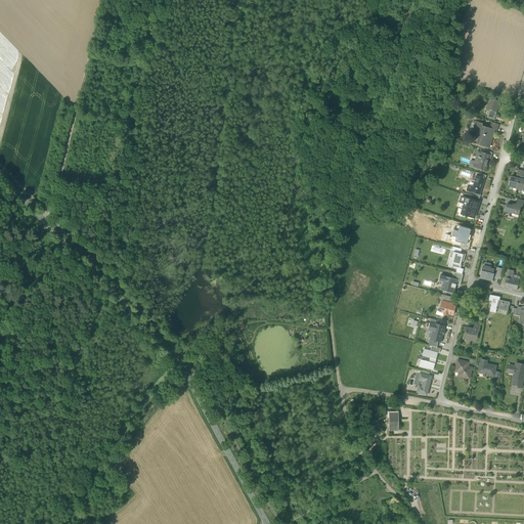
[(490,111),(496,113),(500,101),(490,98),(486,108),(490,111)]
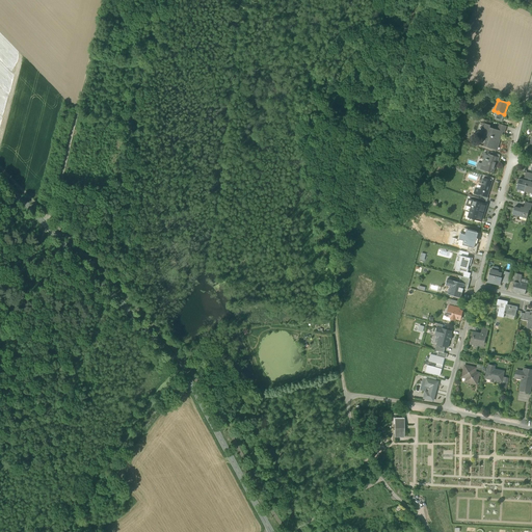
[(496,120),(502,122),(504,114),(498,112),(496,120)]
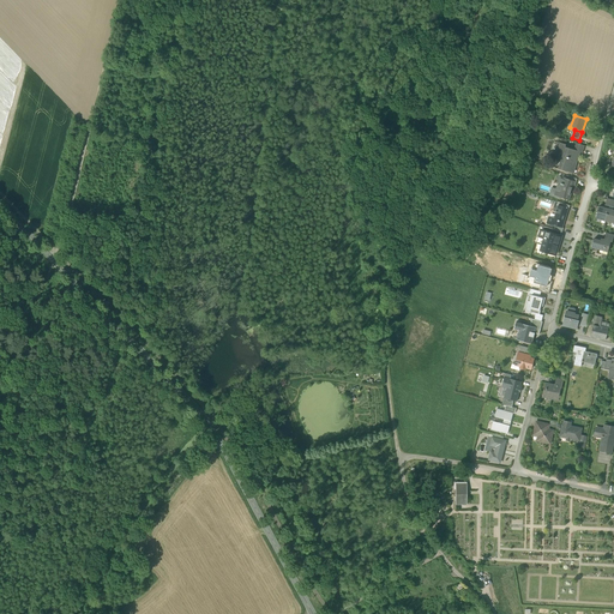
[(557,155),(560,145),(565,148),(566,145),(560,143),(557,155)]
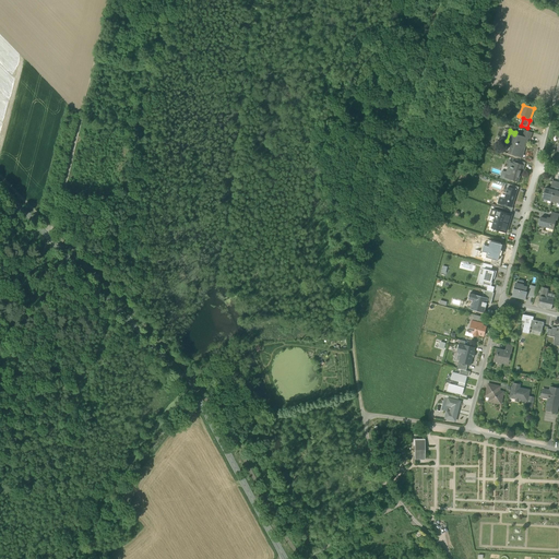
[(527,139),(531,140),(533,133),(525,130),(523,137),(527,138),(527,139)]
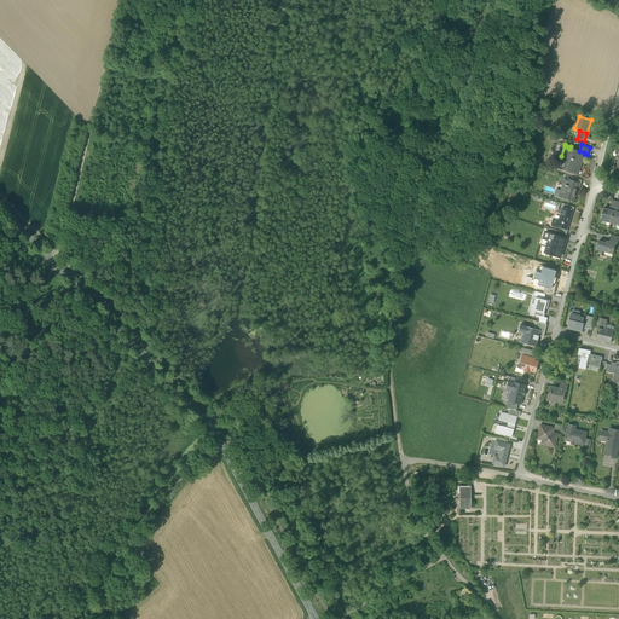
[(565,171),(577,174),(584,154),(584,152),(579,151),(570,149),(565,146),(561,156),(568,158),(565,171)]
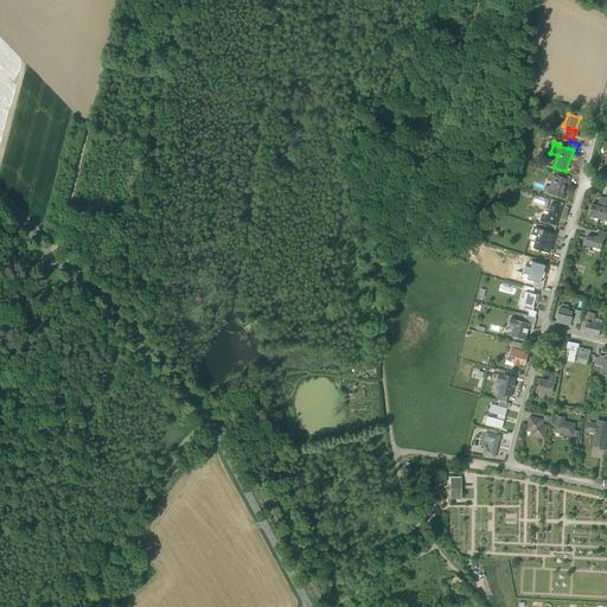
[(555,183),(553,189),(550,193),(553,195),(563,198),(564,192),(563,192),(566,186),(567,186),(568,180),(569,180),(560,177),(553,174),(550,181),(555,183)]
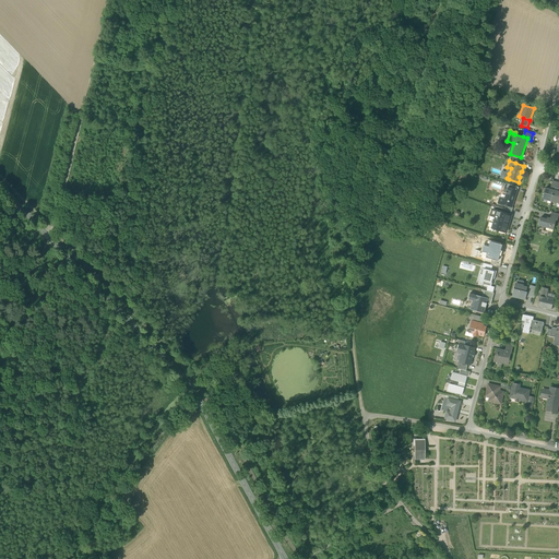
[(506,205),(512,207),(514,200),(516,190),(509,187),(509,188),(504,199),(500,198),(498,203),(503,205),(506,205)]
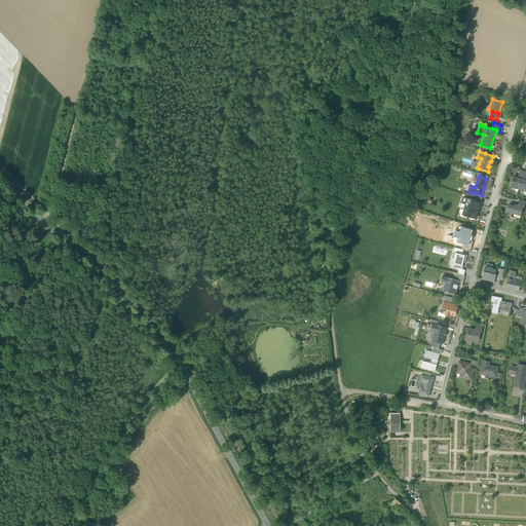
[(511,186),(519,188),(522,179),(518,178),(514,177),(511,186)]
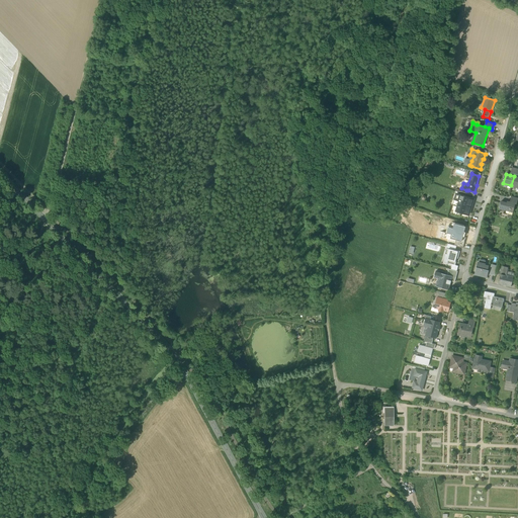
[(458,194),(457,199),(459,199),(457,207),(456,211),(467,214),(469,207),(471,207),(472,204),(470,204),(472,198),(458,194)]
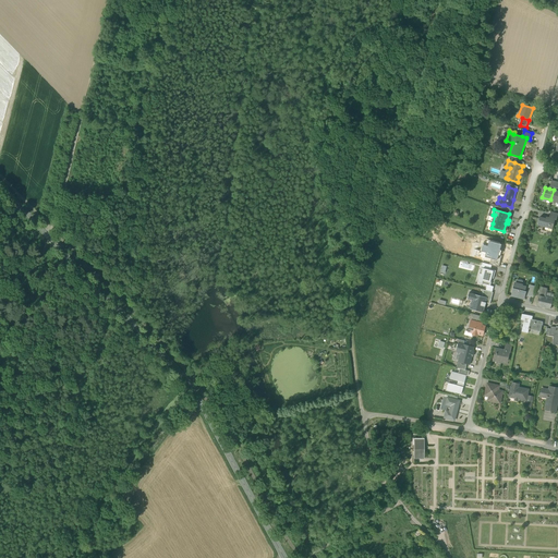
[(538,223),(553,228),(555,220),(556,219),(549,218),(546,217),(546,218),(540,217),(538,223)]
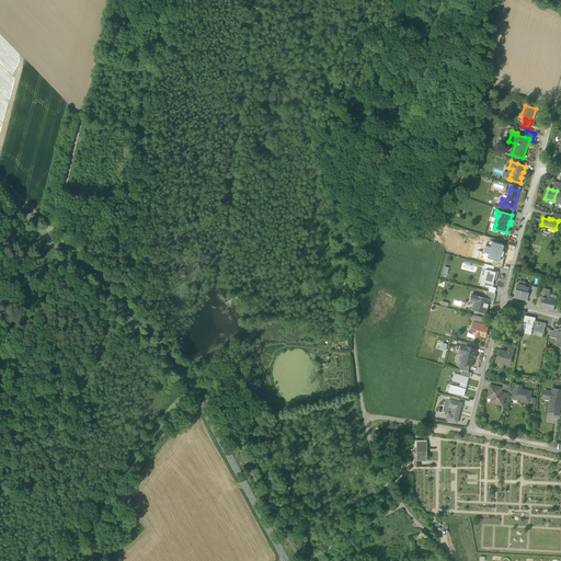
[(494,262),(500,263),(505,245),(492,243),(491,248),(487,247),(485,253),(490,254),(488,260),(494,262)]
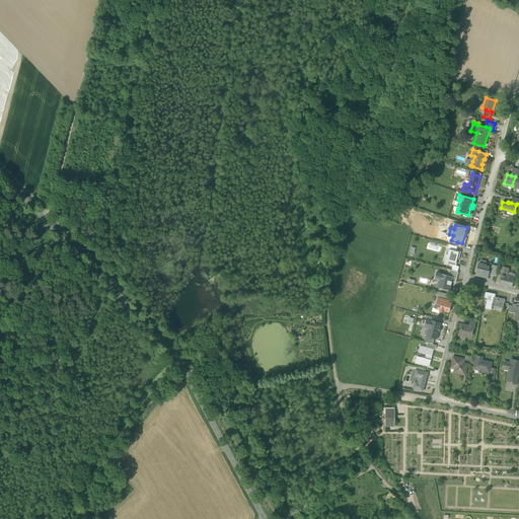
[(459,260),(461,251),(456,250),(447,248),(446,254),(449,255),(448,261),(449,262),(448,264),(453,265),(456,266),(458,258),(459,260)]
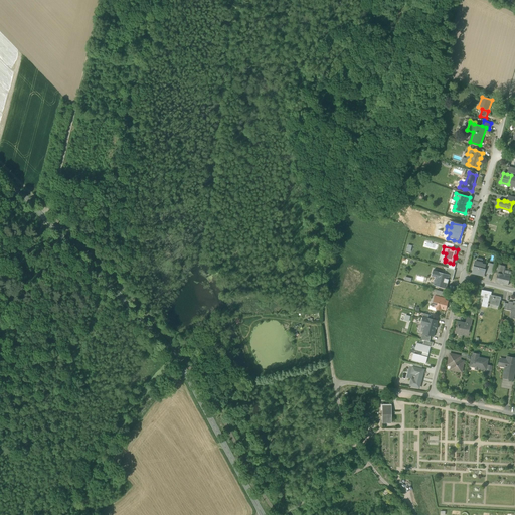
[(476,262),(475,261),(473,273),(484,276),(485,270),(484,269),(485,265),(482,264),(482,263),(476,262)]
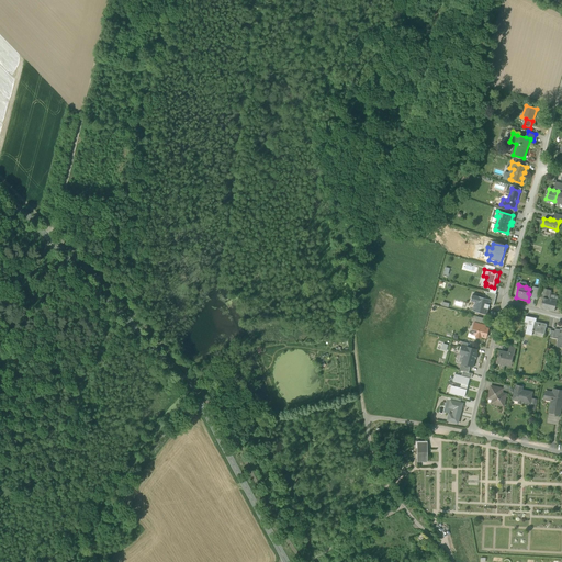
[(534,288),(531,298),(538,299),(540,289),(534,288)]
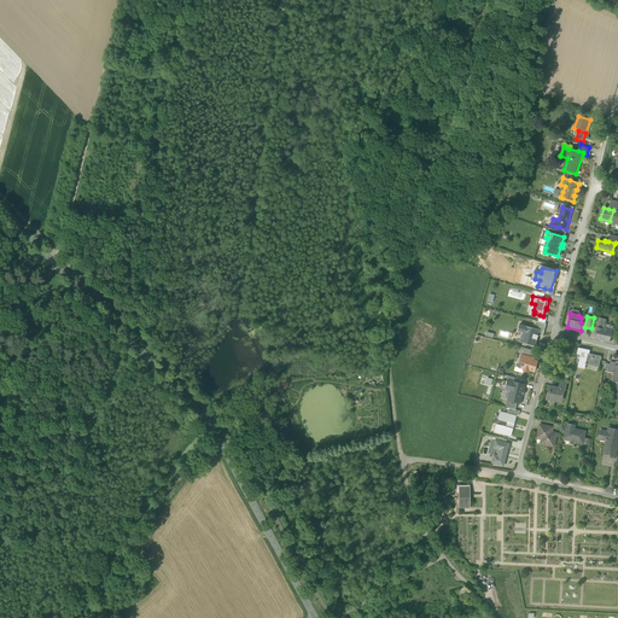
[(595,339),(610,342),(613,331),(605,328),(606,324),(606,320),(598,318),(595,327),(598,327),(595,339)]
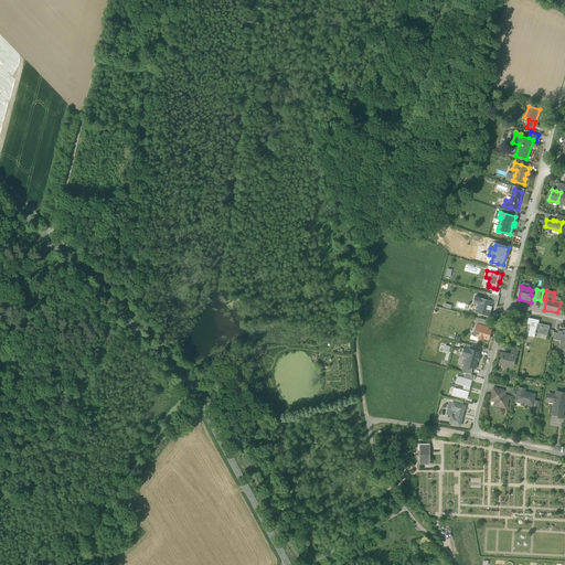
[(476,312),(490,317),(492,307),(497,308),(498,302),(497,302),(488,300),(475,297),(473,302),(478,304),(476,312)]
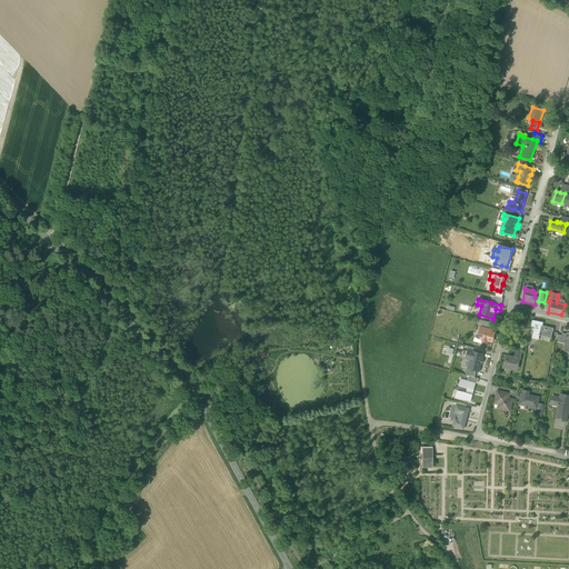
[(532,338),(539,340),(539,336),(540,333),(542,333),(542,335),(551,337),(552,331),(553,331),(553,329),(553,328),(542,326),(543,322),(539,321),(538,327),(535,327),(532,338)]
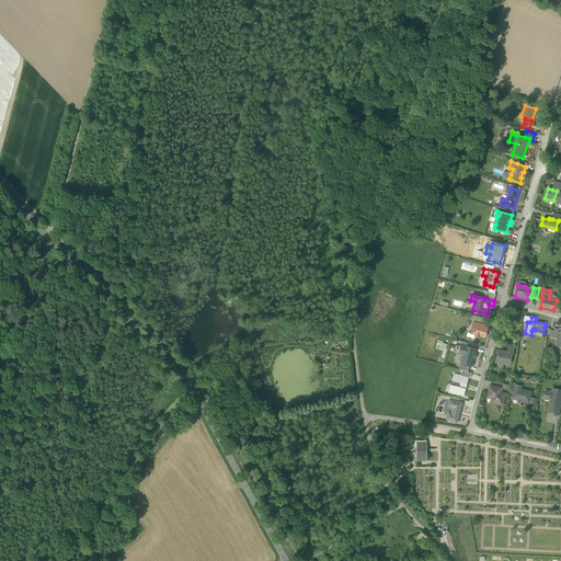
[(473,322),(471,333),(476,334),(476,336),(480,338),(481,335),(485,338),(488,328),(484,327),(485,325),(482,324),(473,322)]
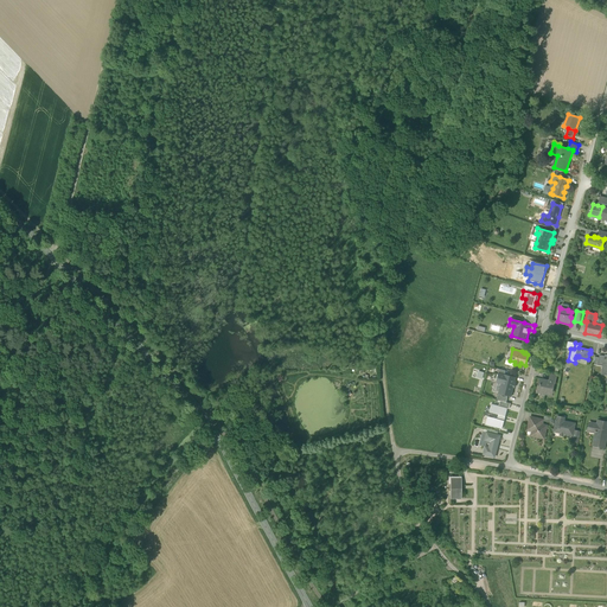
[(498,383),(502,384),(513,387),(516,378),(505,375),(499,374),(497,382),(498,383)]
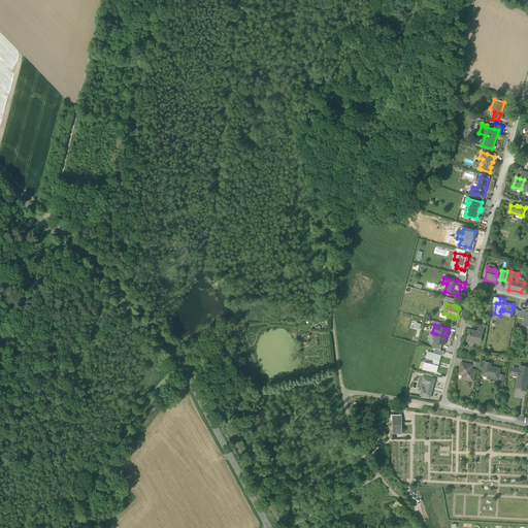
[(468,340),(479,342),(481,333),(482,331),(477,330),(476,331),(474,331),(474,332),(470,331),(470,333),(469,333),(469,335),(468,340)]
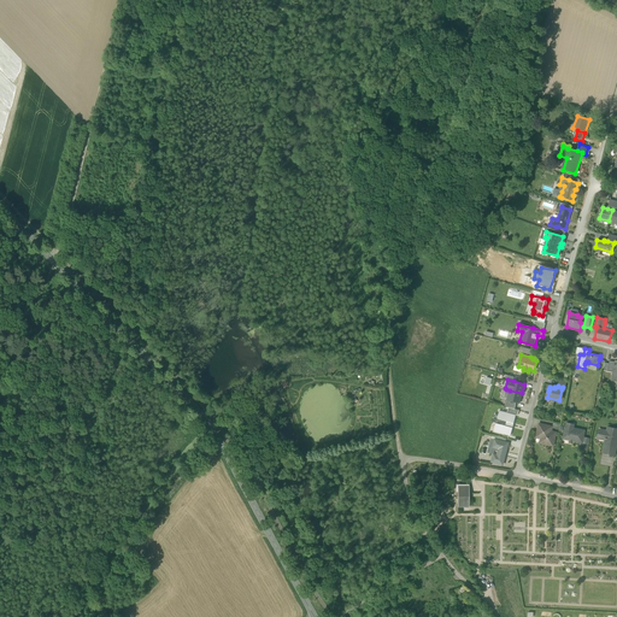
[(519,403),(522,393),(510,391),(507,399),(507,400),(517,403),(519,403)]
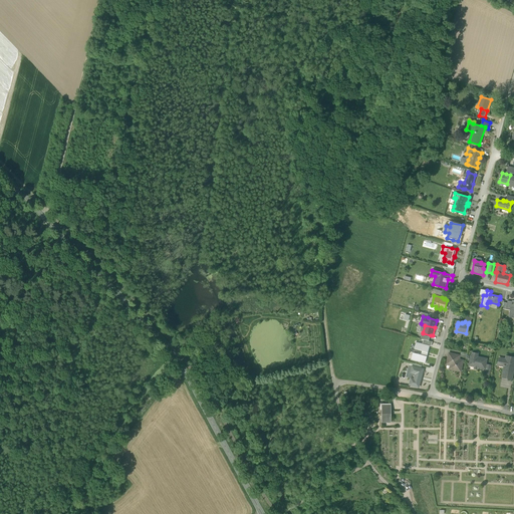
[(429,340),(431,335),(423,333),(423,332),(422,332),(420,338),(424,339),(429,340)]
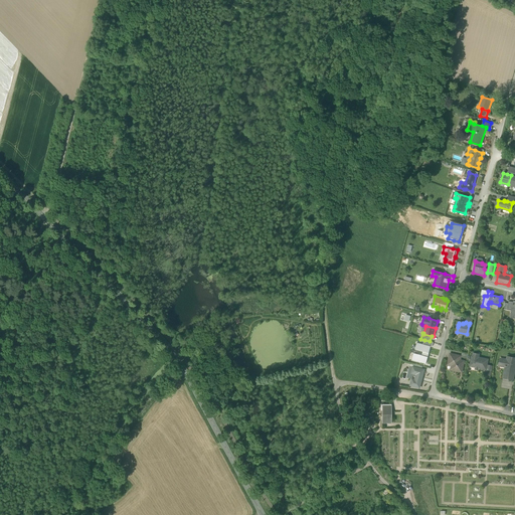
[(415,349),(422,352),(427,353),(428,353),(431,346),(423,344),(416,343),(415,349)]
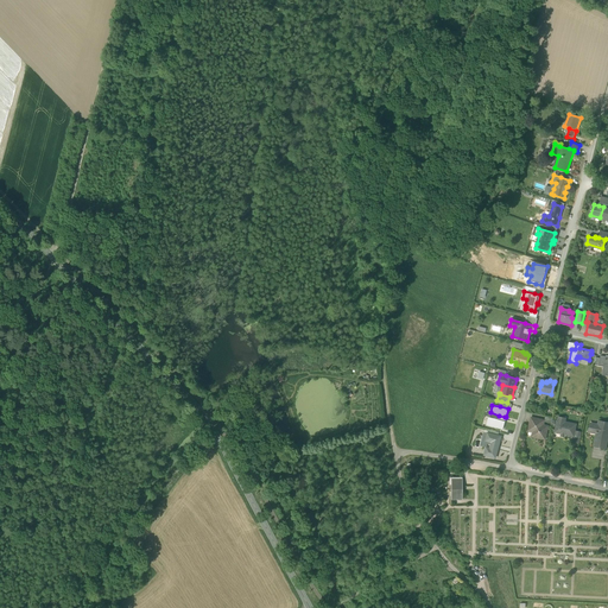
[(505,422),(504,422),(498,419),(489,417),(487,425),(502,430),(505,422)]
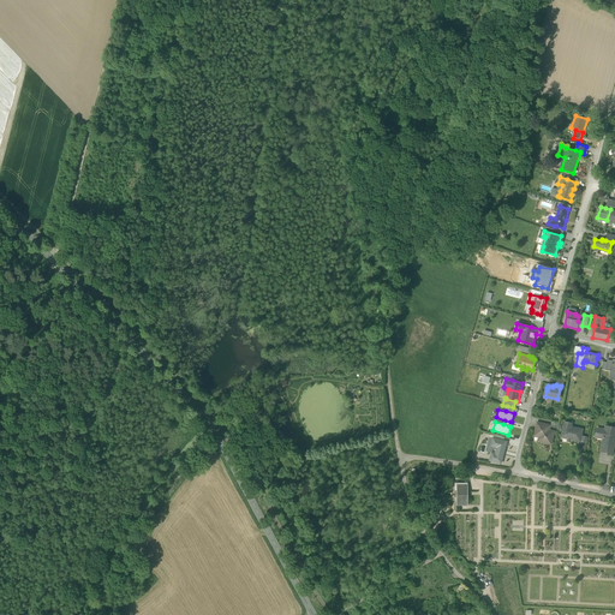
[(539,442),(551,445),(554,431),(549,431),(550,427),(537,423),(535,435),(541,435),(541,436),(539,442)]
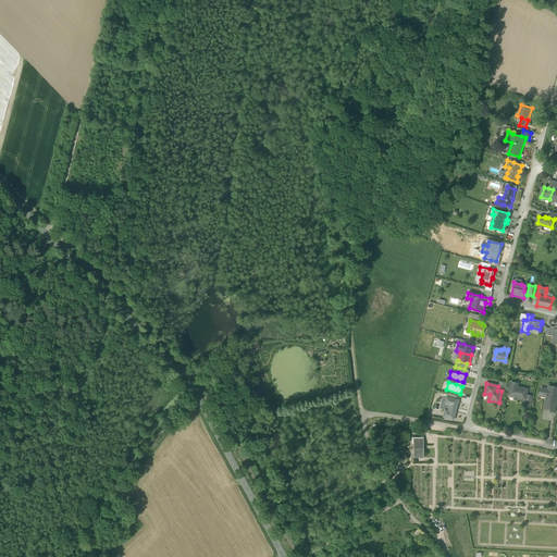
[(508,396),(525,399),(527,395),(528,390),(510,385),(508,396)]
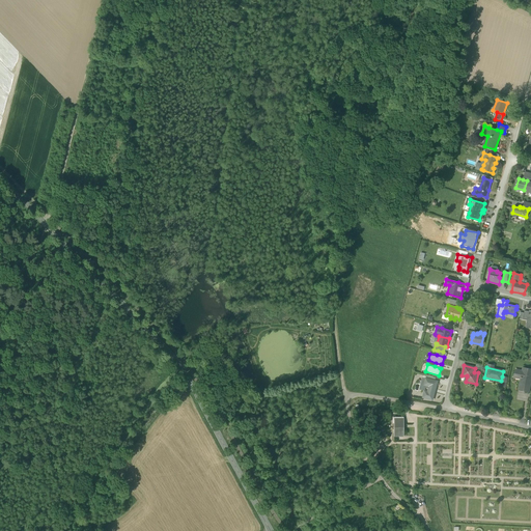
[(520,390),(528,392),(529,386),(530,387),(530,383),(530,369),(524,369),(523,372),(516,371),(515,376),(524,379),(523,385),(521,385),(520,390)]
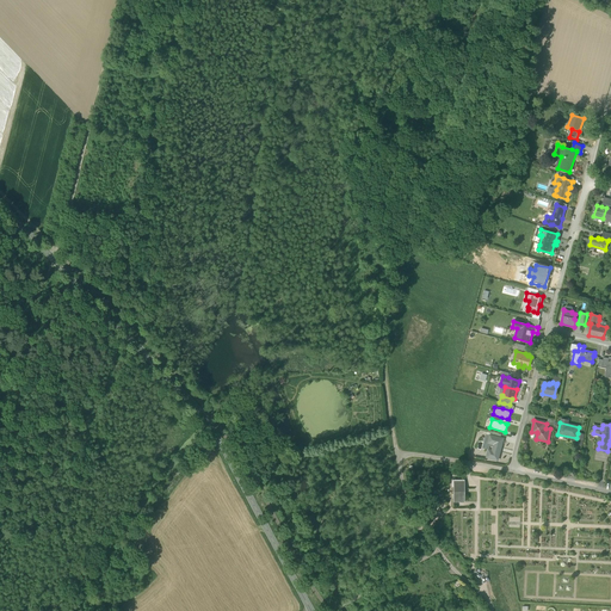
[(488,450),(487,457),(498,460),(500,451),(499,451),(500,448),(501,448),(504,439),(500,438),(491,436),(488,443),(494,444),(492,451),(488,450)]
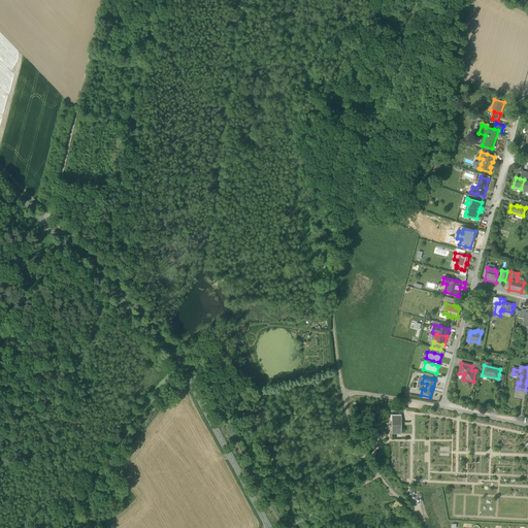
[(392,433),(401,433),(401,415),(392,415),(392,433)]
